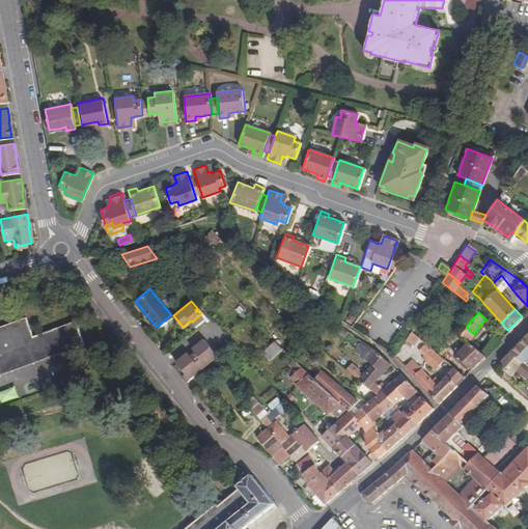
[(0,373),(81,345),(72,323),(29,337),(21,313),(0,321),(0,373)]
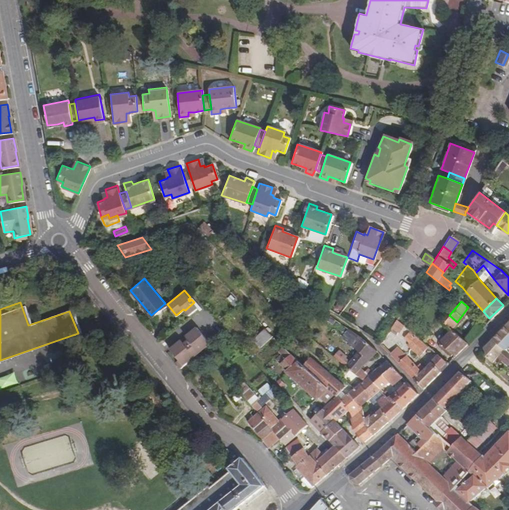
[(194,302),(185,310),(188,314),(197,306),(194,302)]
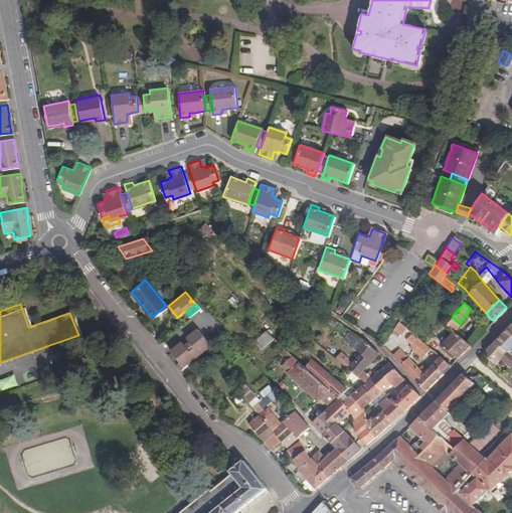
[(297,322),(289,314),(285,318),(294,325),(297,322)]
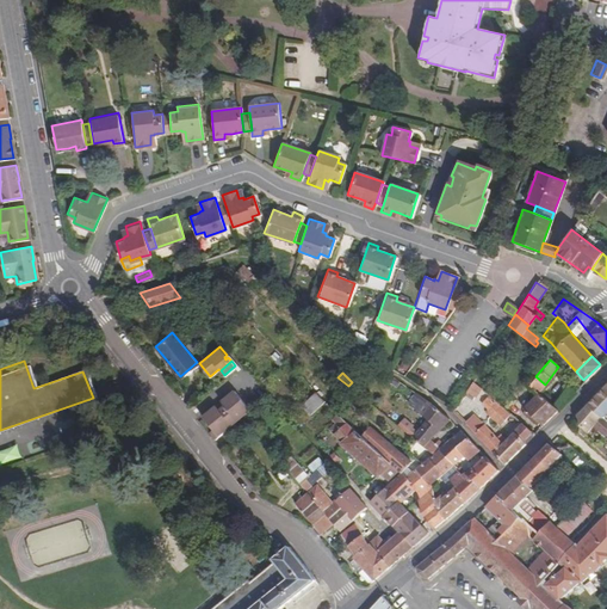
[(545,385),(536,376),(530,385),(538,393),(545,385)]
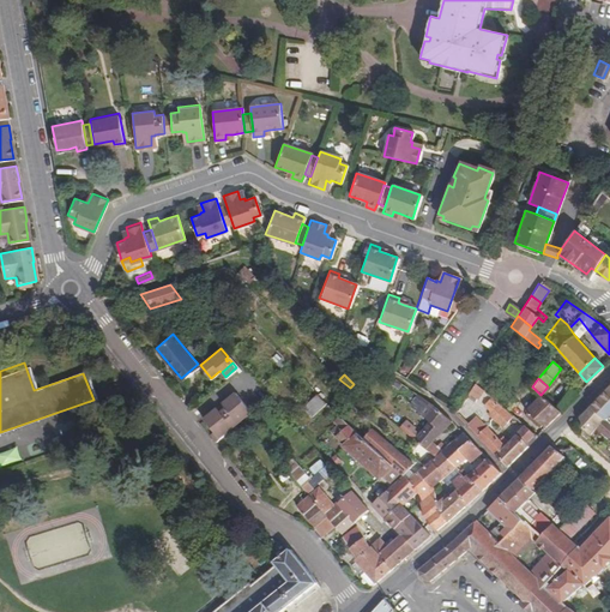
[(475,396),(481,387),(473,381),(467,390),(475,396)]
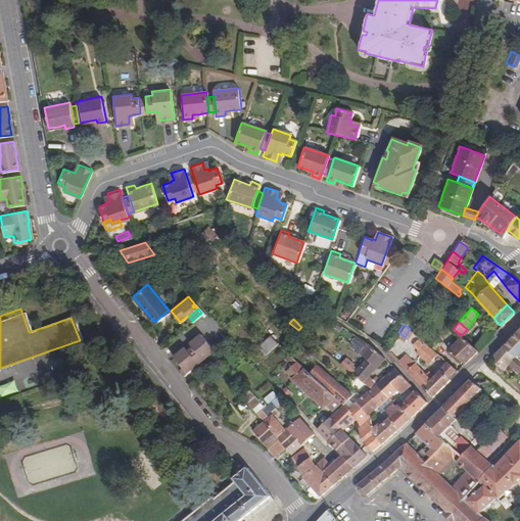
[(519,328),(511,338),(519,346),(519,328)]
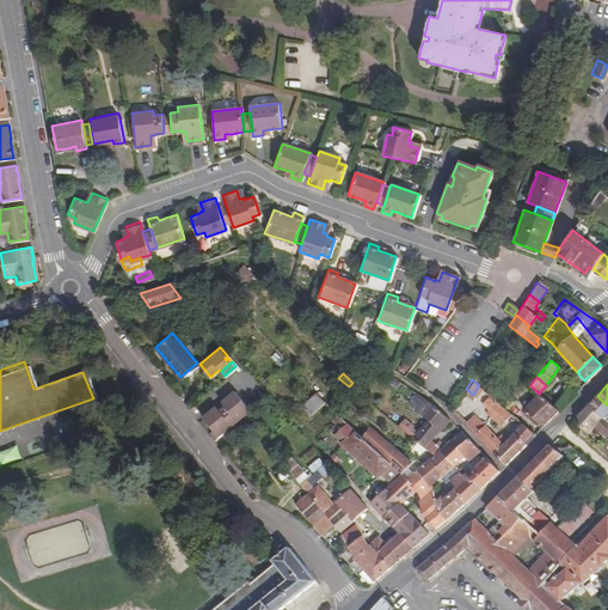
[(226,397),(243,416),(249,410),(233,391),(226,397)]
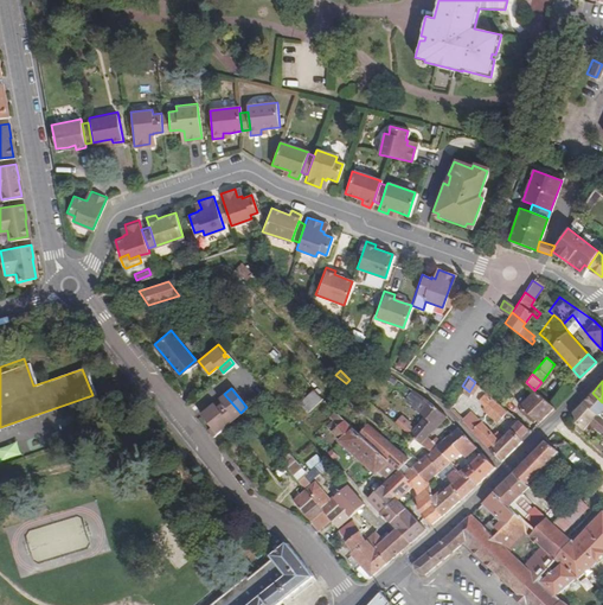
[(306,412),(321,396),(313,388),(297,403),(306,412)]
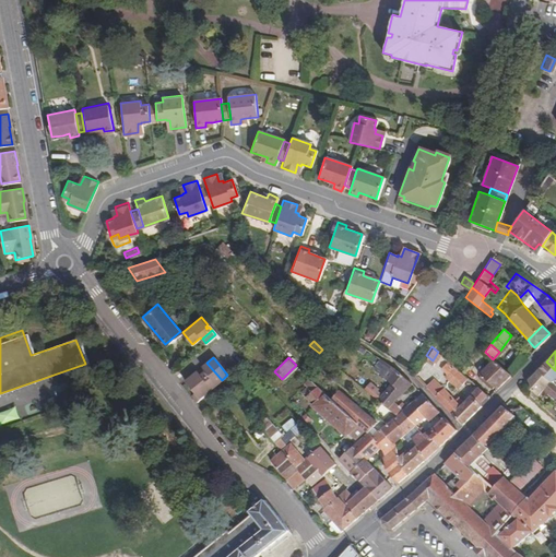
[(393,413),(398,409),(392,402),(410,383),(393,369),(380,359),(370,368),(388,386),(375,399),(393,413)]
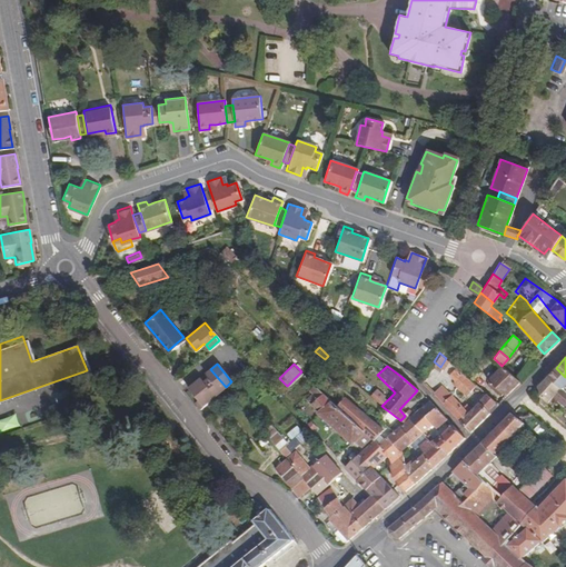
[(518,381),(502,366),(487,380),(494,387),(492,389),(500,399),(518,381)]
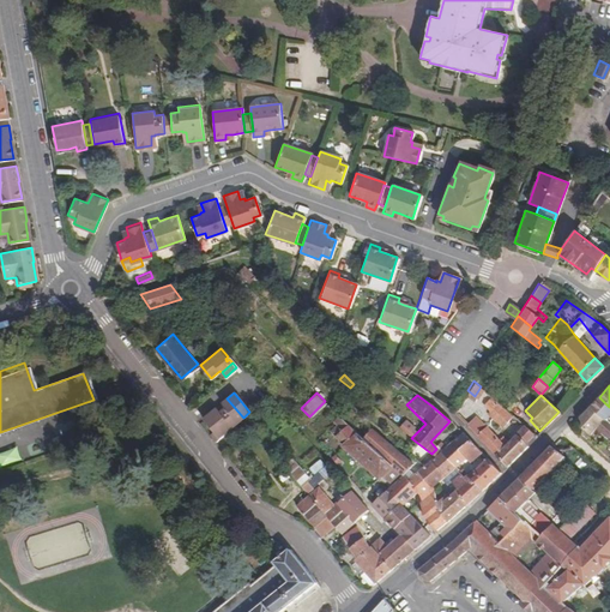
[(501,425),(511,414),(507,411),(490,396),(483,403),(489,408),(487,412),(501,425)]
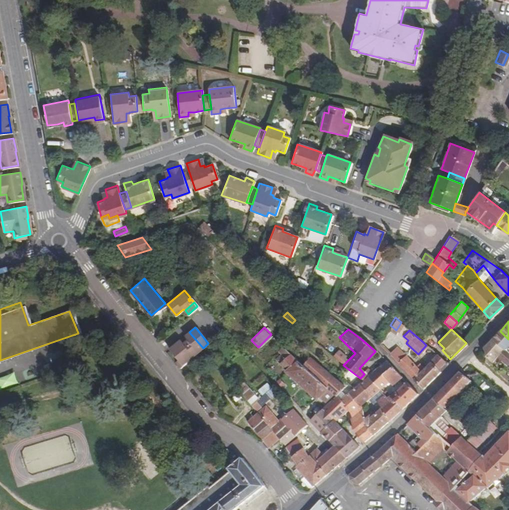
[(508,339),(500,331),(492,339),(508,353),(508,352),(508,339)]
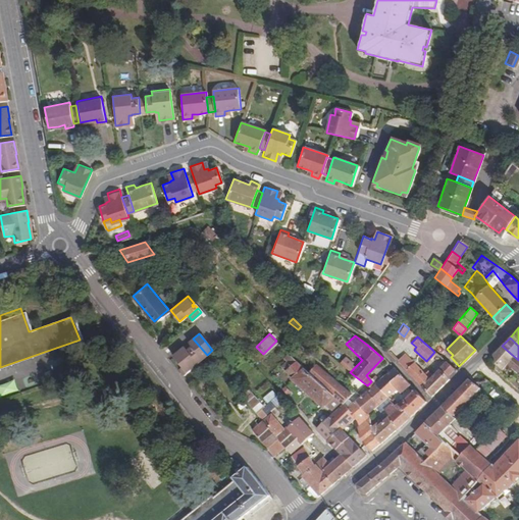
[(207,355),(193,339),(188,343),(190,347),(186,351),(183,347),(171,356),(179,366),(176,369),(182,375),(192,367),(189,363),(193,360),(195,362),(201,357),(199,355),(203,352),(206,355),(207,355)]
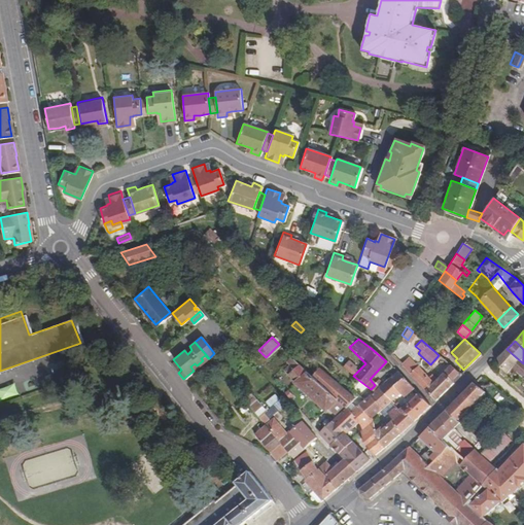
[(435,352),(439,355),(442,358),(446,354),(439,348),(435,352)]
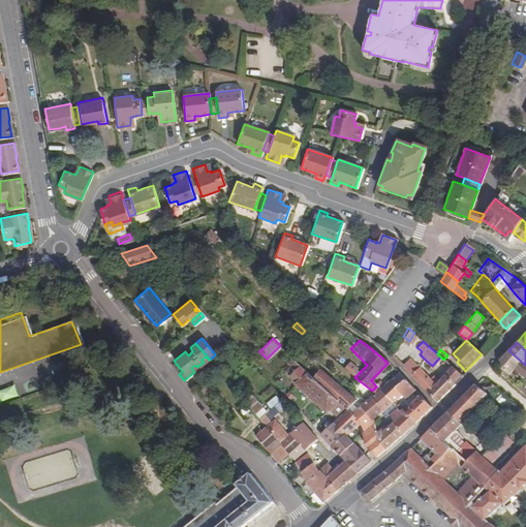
[(525,364),(525,365),(508,350),(508,349),(498,361),(499,363),(500,366),(507,373),(512,368),(525,380),(525,364)]
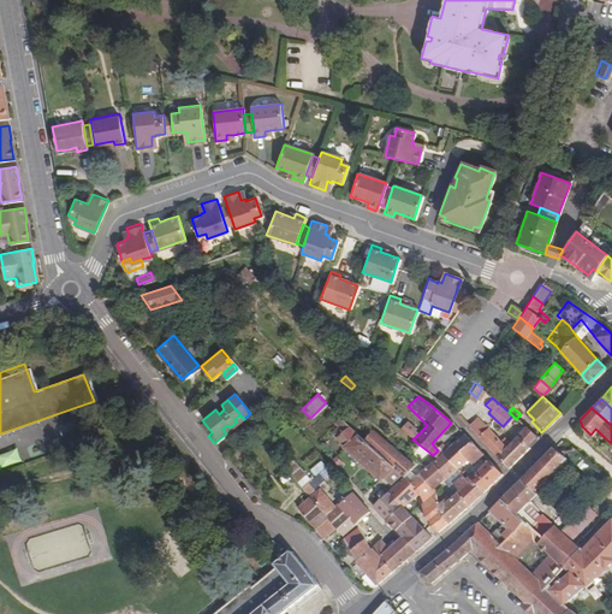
[(400,474),(362,440),(357,436),(352,431),(338,417),(332,421),(337,426),(331,434),(336,438),(332,442),(337,448),(340,444),(379,479),(381,478),(388,485),(400,474)]
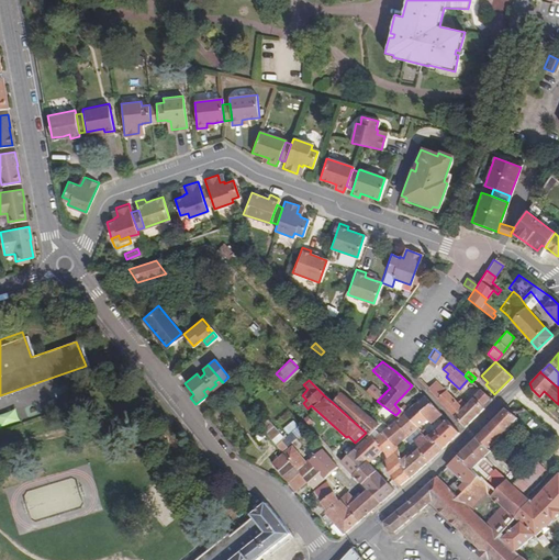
[(322,393),(326,398),(335,388),(330,384),(322,393)]
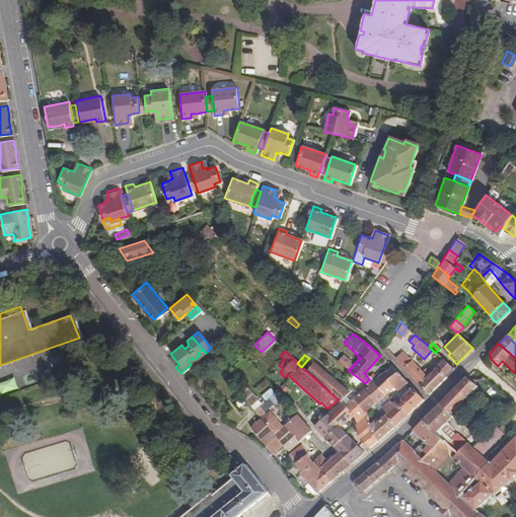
[(428,394),(445,376),(444,373),(450,366),(443,360),(427,376),(411,359),(407,363),(404,362),(401,365),(428,394)]
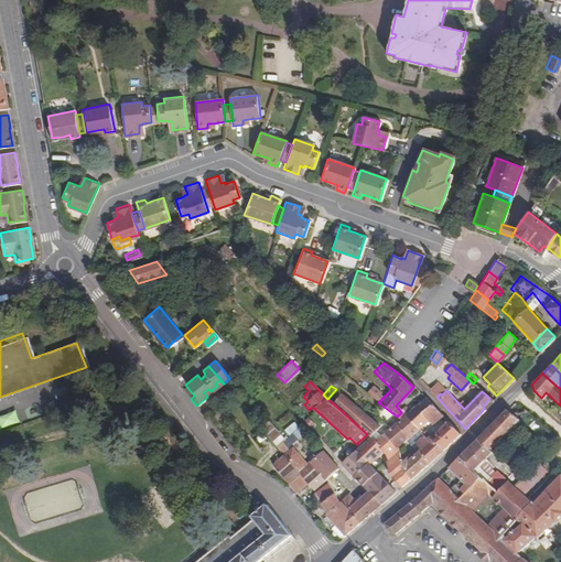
[(367,434),(370,438),(379,428),(341,393),(332,402),(367,434)]
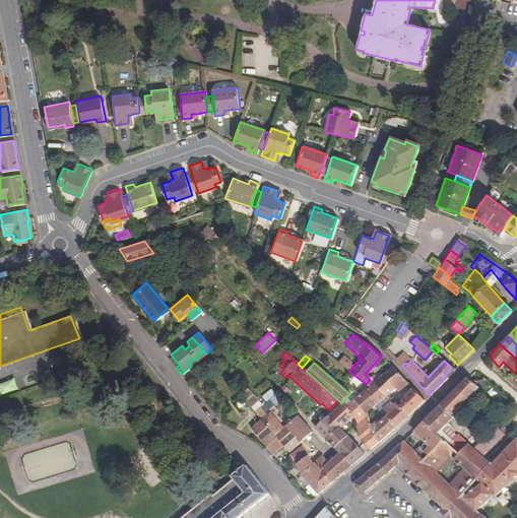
[(386,415),(396,426),(404,418),(423,400),(412,389),(402,399),(396,403),(389,394),(395,389),(397,391),(406,383),(391,366),(373,383),(372,383),(384,396),(389,402),(395,408),(386,415)]
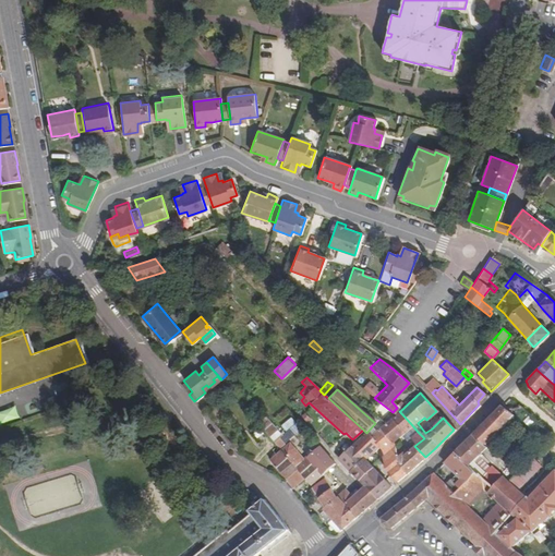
[(485,420),(497,430),(502,424),(511,415),(499,406),(485,420)]
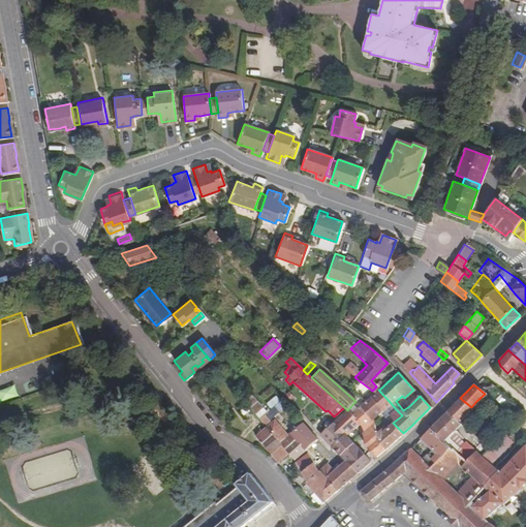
[(391,403),(378,390),(375,393),(365,402),(360,407),(371,421),(391,403)]
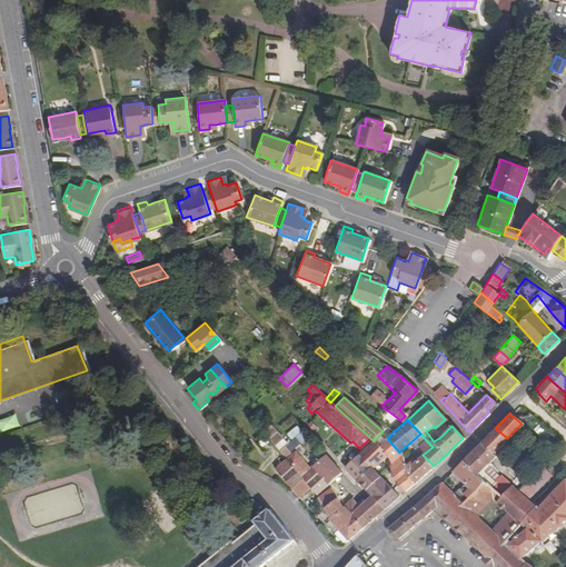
[(290,438),(299,430),(295,424),(285,431),(290,438)]
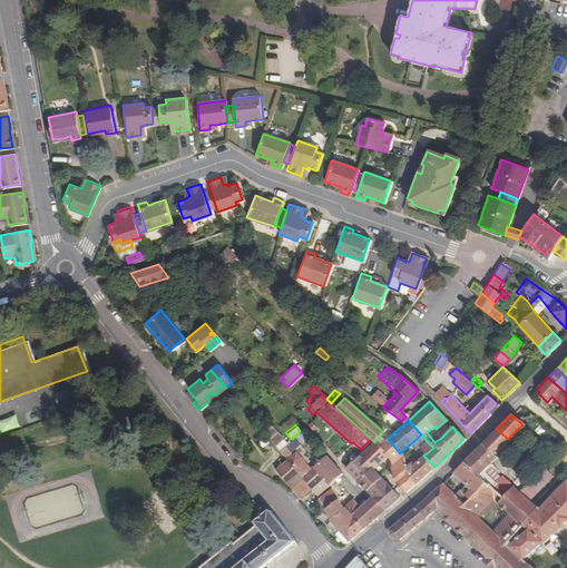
[(492,453),(508,439),(496,429),(480,443),(492,453)]
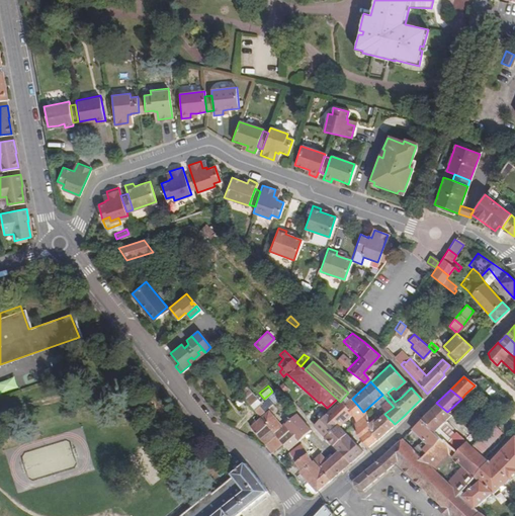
[(363,412),(352,399),(344,406),(352,414),(356,418),(358,424),(356,425),(360,438),(362,441),(367,447),(376,439),(367,429),(363,412)]
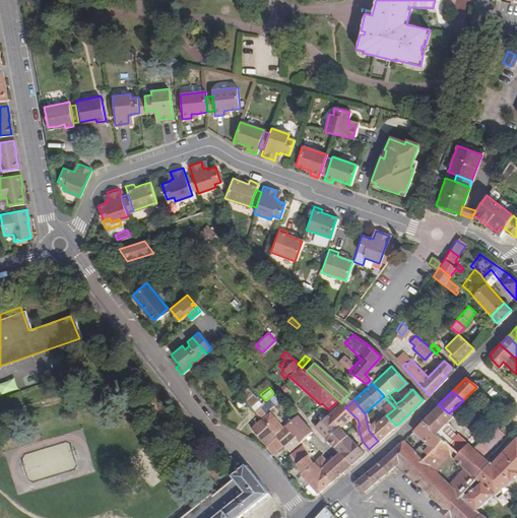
[(381,409),(386,415),(395,408),(389,402),(381,409)]
